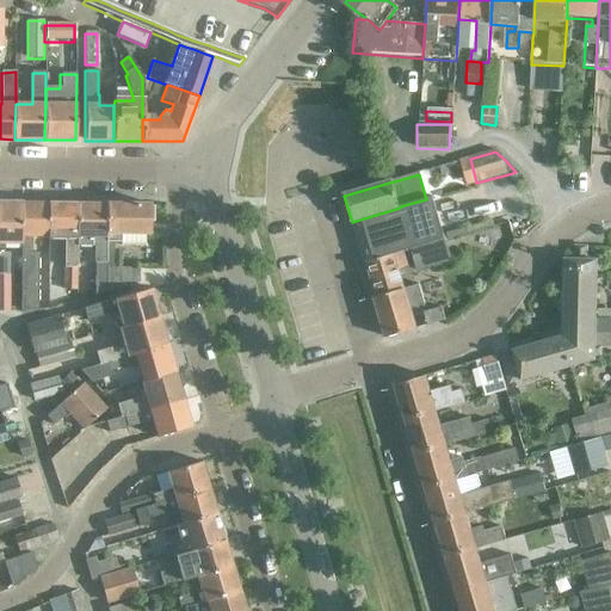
[(400,208),(352,222),(355,230),(364,264),(368,263),(403,253),(403,252),(411,250),(412,251),(445,240),(436,205),(433,197),(426,199),(400,207),(400,208)]
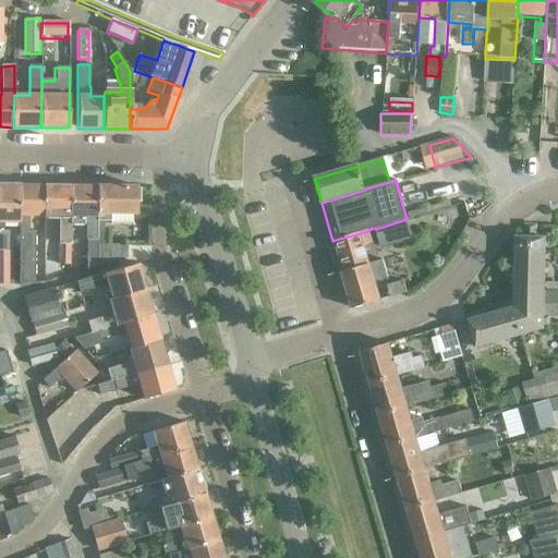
[(20,185),(0,184),(0,251),(8,252),(9,231),(2,231),(2,222),(20,223),(20,185)]
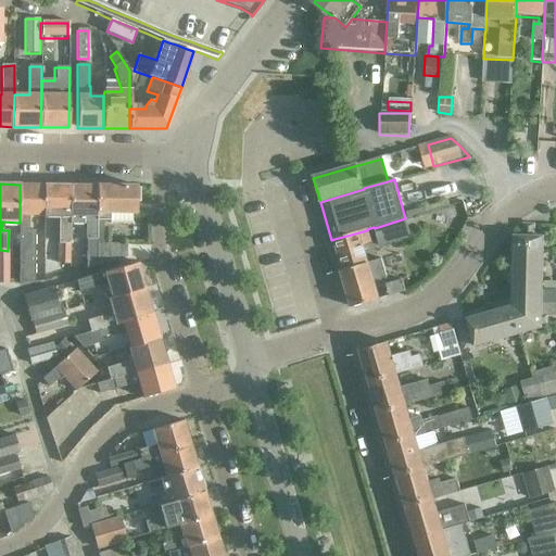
[(29,216),(45,216),(45,185),(20,185),(20,223),(20,234),(19,283),(35,283),(36,231),(29,231),(29,216)]
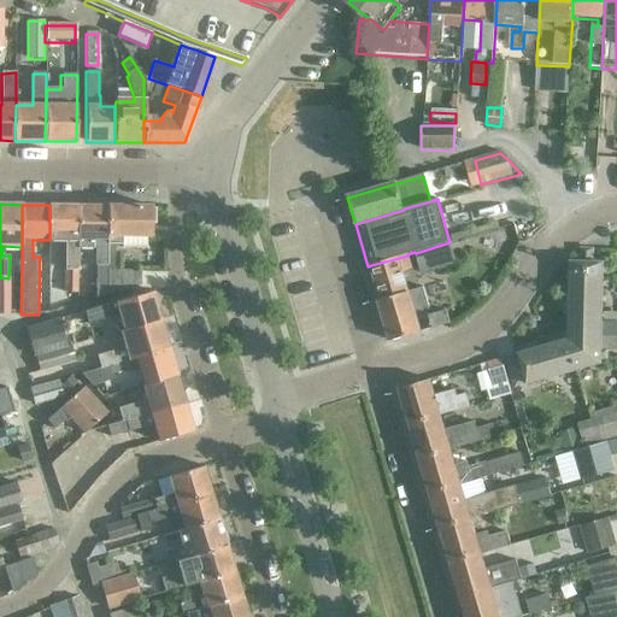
[(77,294),(78,248),(78,240),(78,206),(50,205),(50,240),(50,242),(66,242),(65,293),(77,294)]
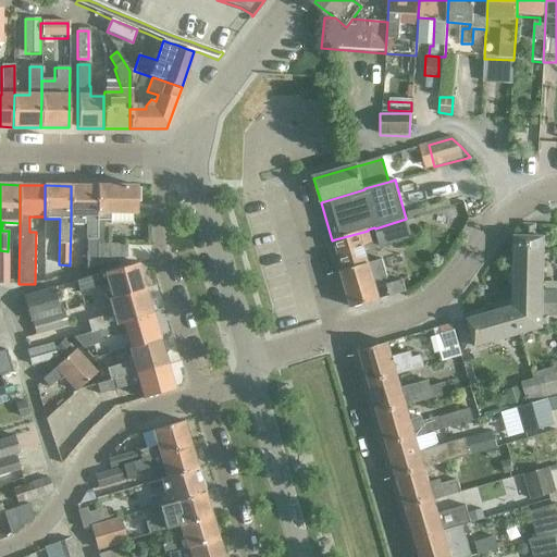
[(71,186),(71,217),(71,224),(85,225),(85,240),(87,240),(87,270),(96,267),(97,229),(97,186),(71,186)]
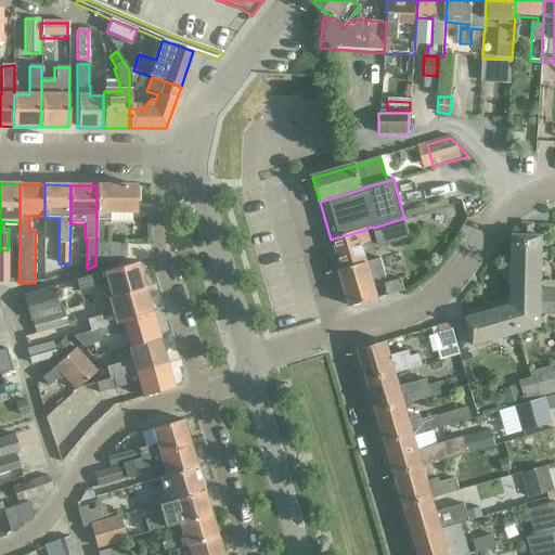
[(136,186),(97,185),(97,228),(95,266),(97,266),(98,266),(126,257),(127,244),(108,244),(108,230),(103,229),(103,220),(111,221),(111,223),(132,223),(132,213),(136,213),(136,202),(139,202),(140,188),(136,188),(136,186)]
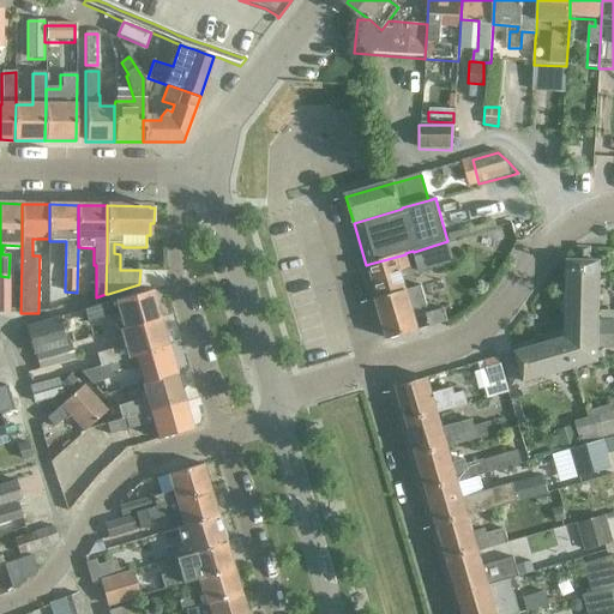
[(453,263),(447,241),(414,252),(420,272),(453,263)]
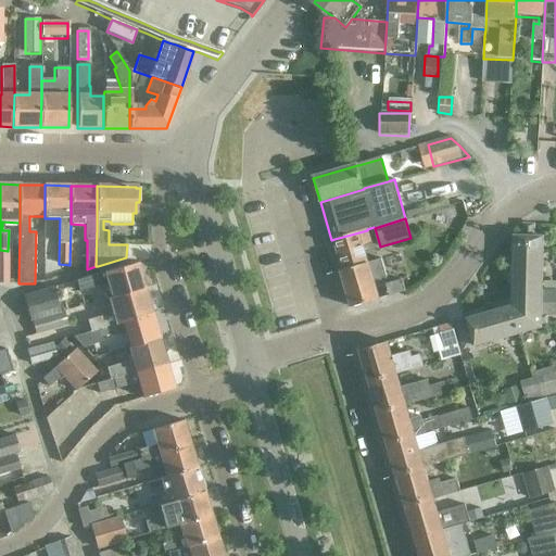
[(513,239),(510,307),(518,335),(540,328),(540,324),(545,324),(546,317),(555,316),(555,292),(551,293),(542,292),(541,292),(542,240),(533,239),(533,227),(522,227),(522,239),(513,239)]
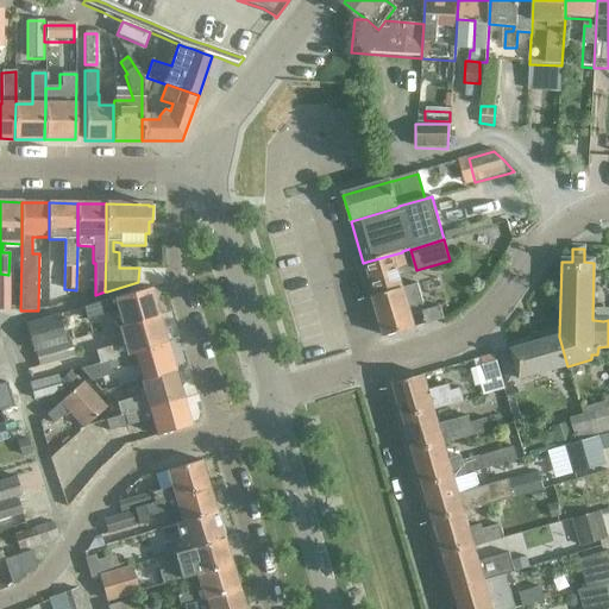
[(366,262),(376,296),(402,289),(397,270),(407,267),(402,252),(366,262)]
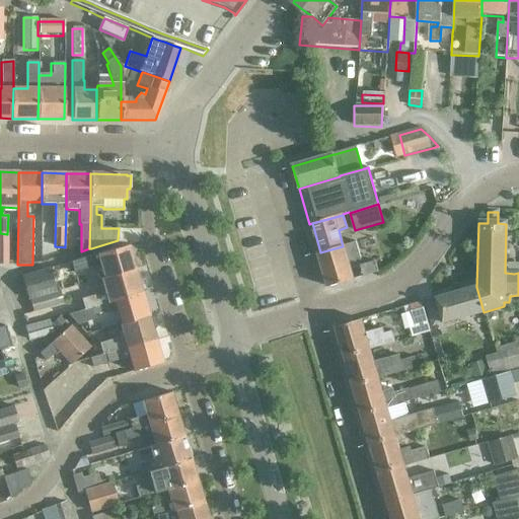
[(0,266),(8,266),(8,235),(0,235),(0,266)]
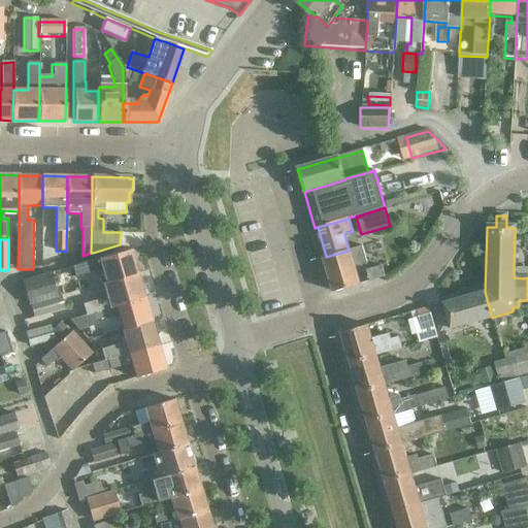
[(349,251),(326,257),(323,258),(333,293),(360,285),(355,268),(367,265),(362,246),(349,251)]
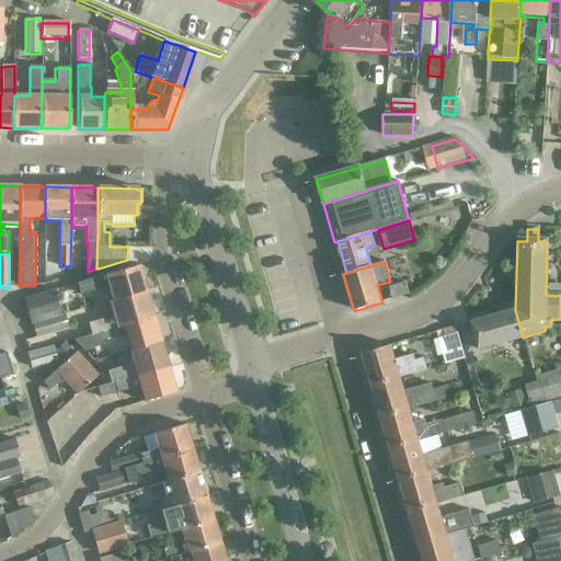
[(139,266),(78,284),(81,295),(109,287),(113,301),(147,292),(139,266)]
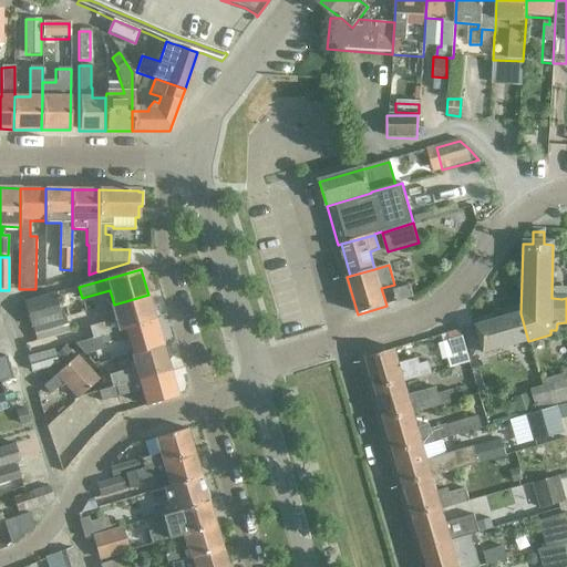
[(398,302),(413,298),(410,286),(394,291),(398,302)]
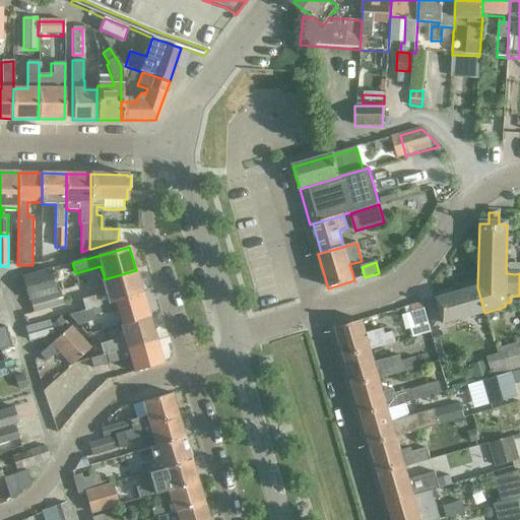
[(507,264),(507,273),(515,274),(515,264),(507,264)]
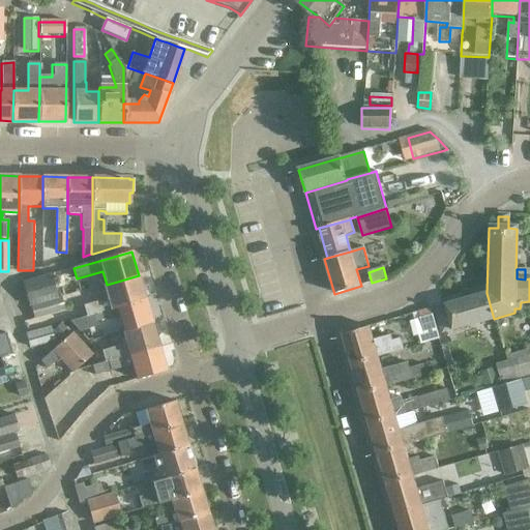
[(29,306),(57,298),(50,274),(22,283),(29,306)]
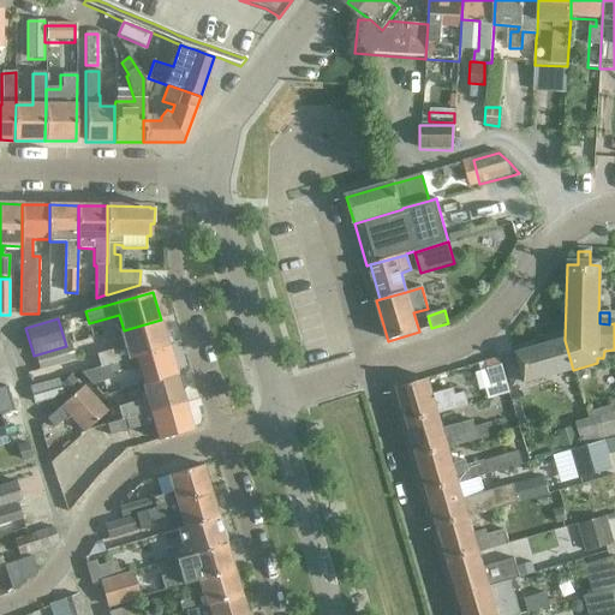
[(161,320),(124,330),(120,332),(125,347),(97,356),(101,368),(109,365),(169,348),(161,320)]
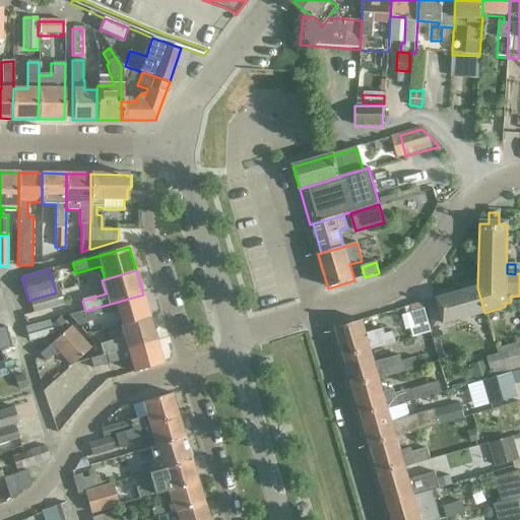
[(484,313),(477,287),(436,300),(438,305),(428,308),(434,328),(443,325),(443,326),(484,313)]
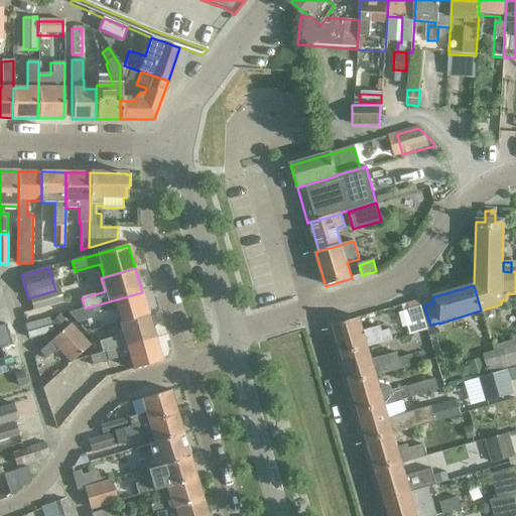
[(63,302),(59,290),(29,299),(33,311),(63,302)]
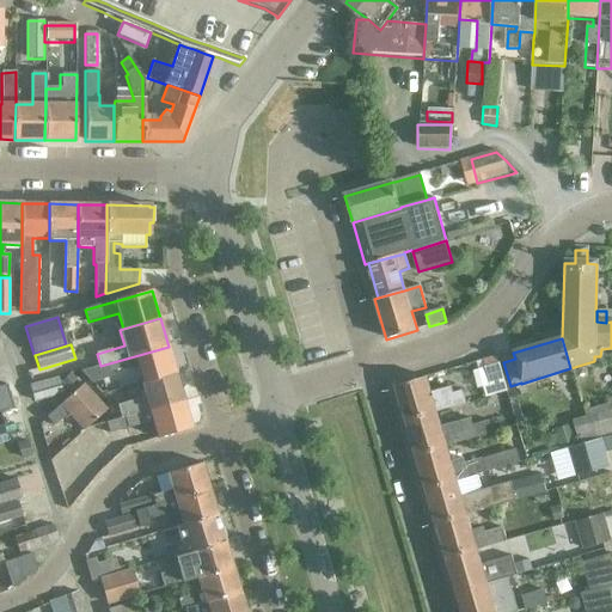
[(169,347),(109,363),(111,372),(130,367),(129,363),(136,361),(142,383),(176,373),(169,347)]
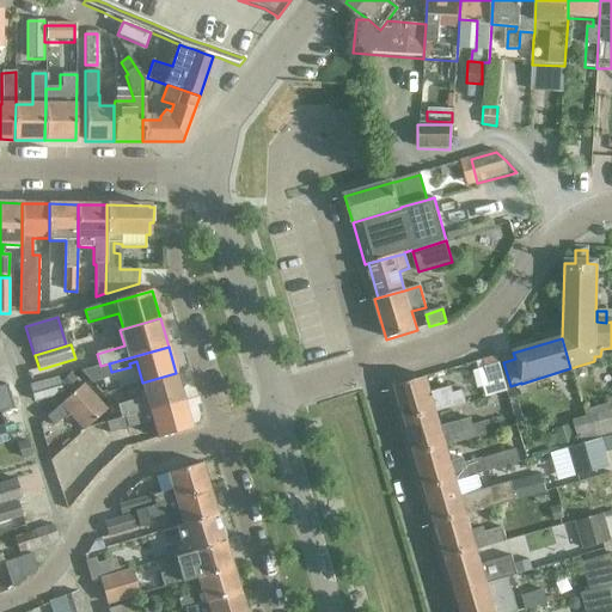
[(506,391),(495,356),(482,361),(489,386),(482,387),(485,397),(506,391)]
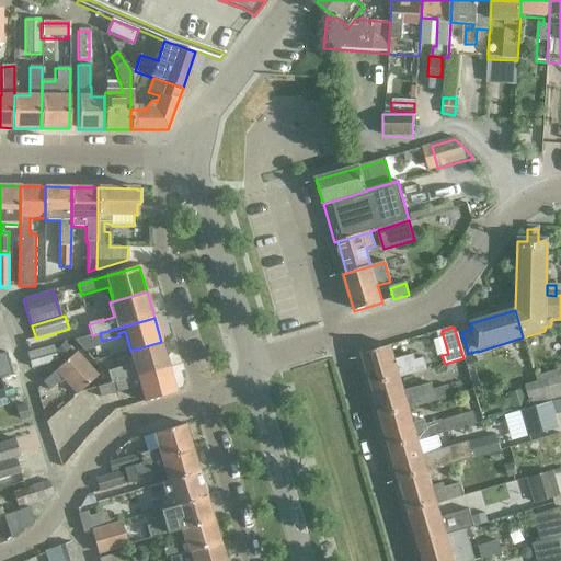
[(102,341),(100,333),(73,341),(83,352),(104,345),(102,341)]
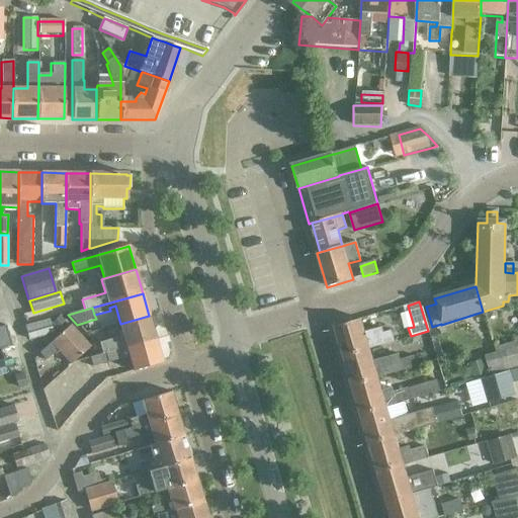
[(59,316),(51,323),(58,330),(65,323),(59,316)]
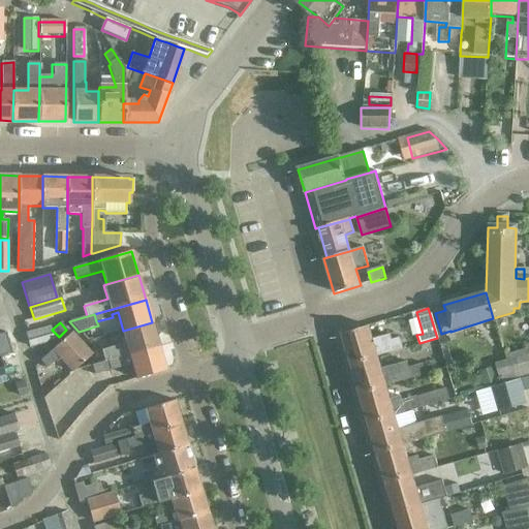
[(126,343),(95,352),(98,364),(158,346),(157,339),(157,337),(155,328),(153,327),(152,322),(123,331),(123,332),(126,343)]
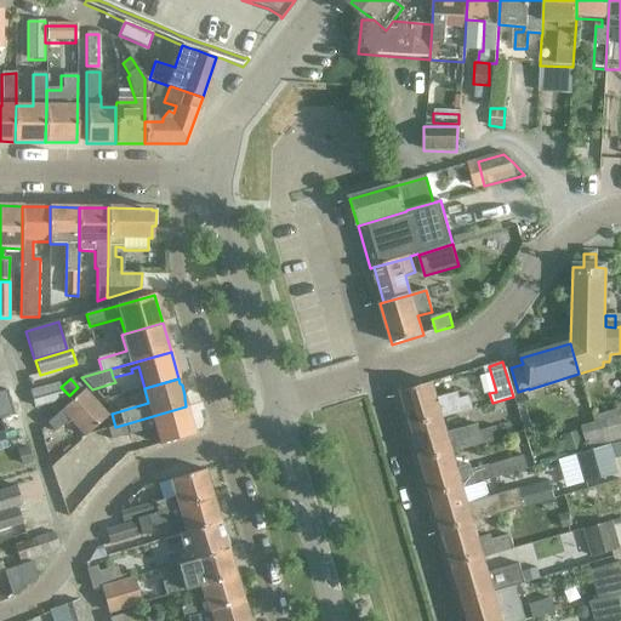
[(58,382),(29,391),(33,406),(63,398),(58,382)]
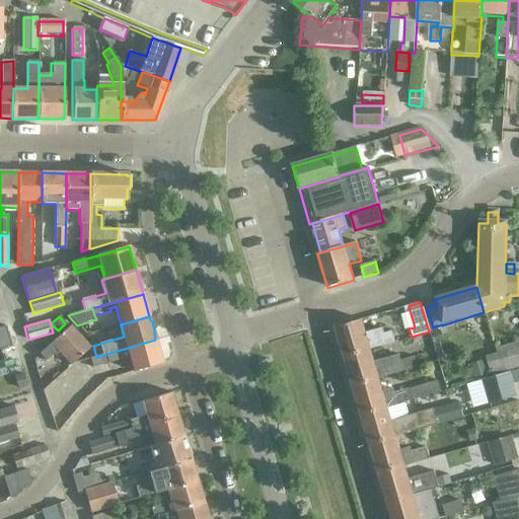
[(361,321),(335,329),(343,358),(369,351),(388,345),(394,343),(391,332),(388,332),(384,335),(382,328),(365,334),(361,321)]
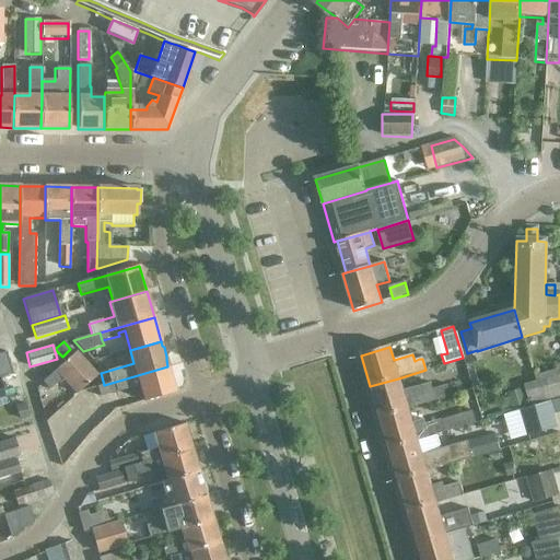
[(77,395),(97,375),(77,352),(56,371),(43,383),(49,391),(62,380),(77,395)]
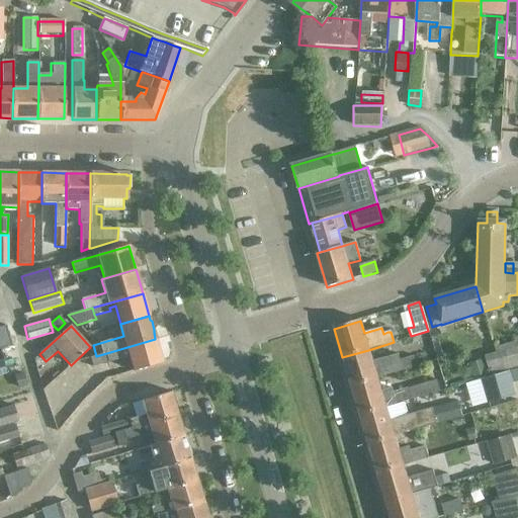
[(4,327),(0,328),(0,349),(10,346),(4,327)]
